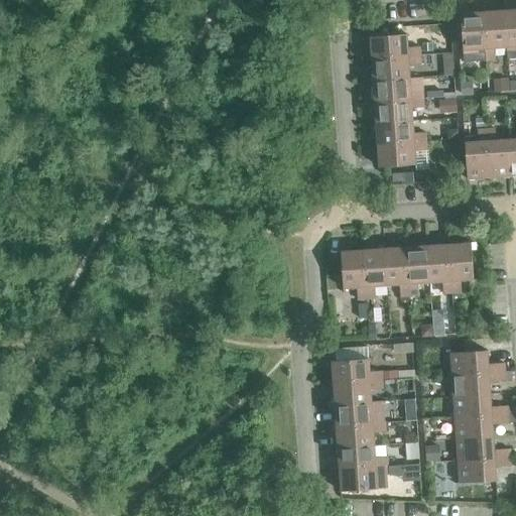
[(515,10),(504,11),(506,47),(507,59),(515,58),(515,10)]
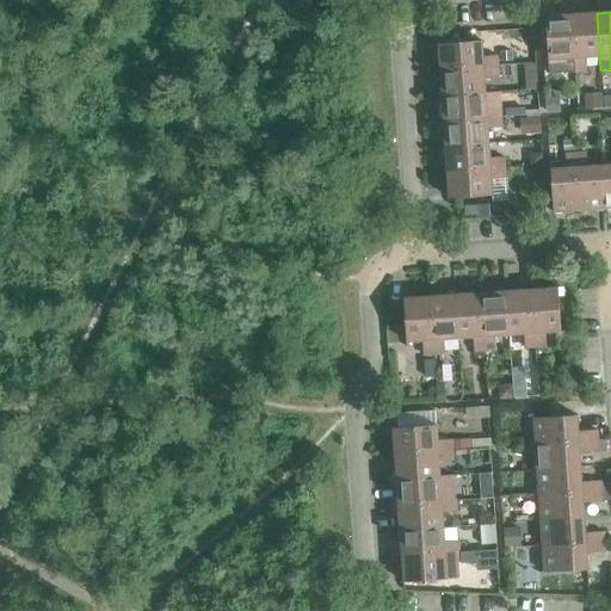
[(597,13),(571,16),(575,73),(586,72),(585,57),(599,56),(597,13)]
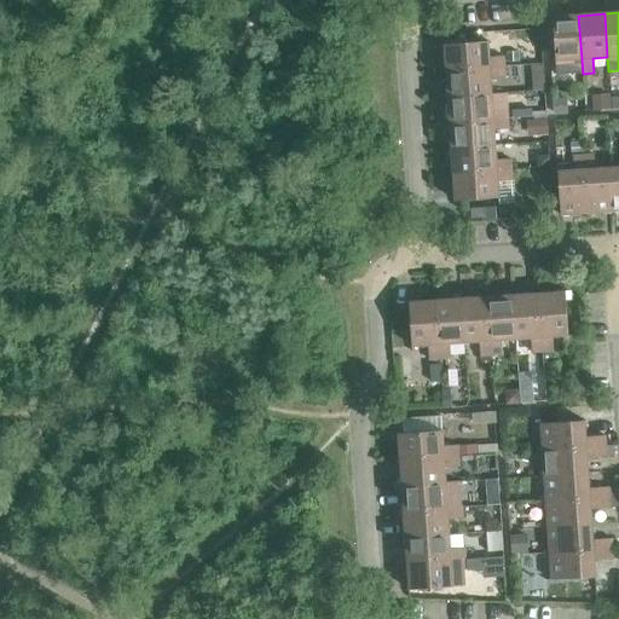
[(583,74),(578,16),(551,17),(555,61),(571,61),(572,74),(583,74)]
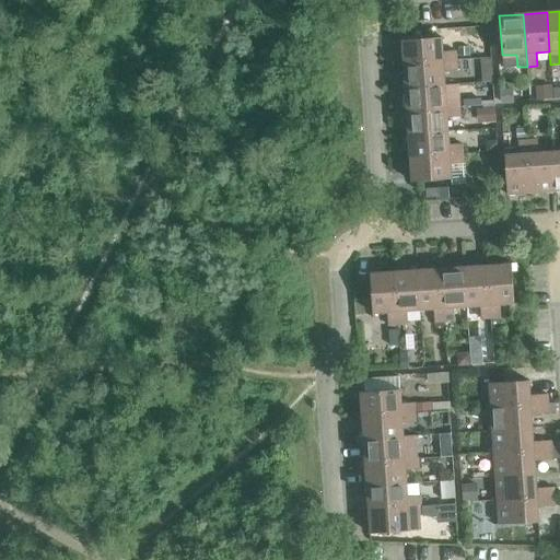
[(401,41),(403,65),(455,61),(455,51),(442,51),(441,37),(401,41)]
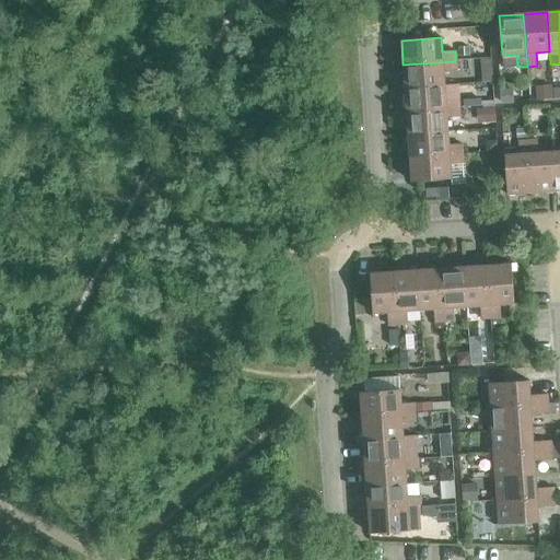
[(403,65),(405,88),(444,85),(443,71),(456,71),(455,61),(403,65)]
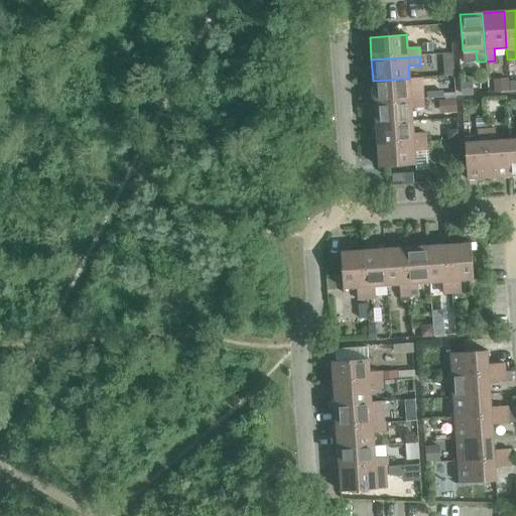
[(373,81),(374,102),(422,99),(422,90),(410,91),(409,79),(373,81)]
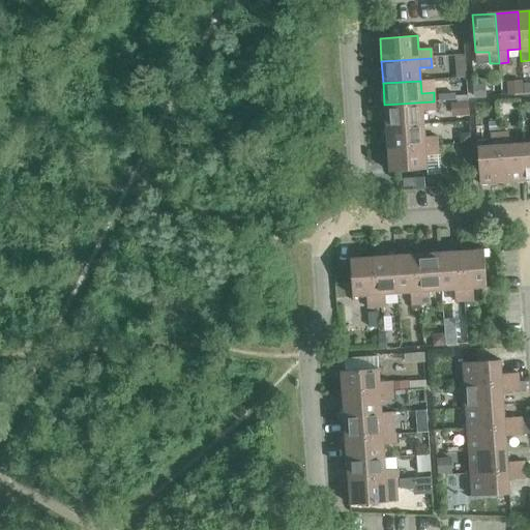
[(520,82),(508,82),(508,94),(521,93),(520,82)]
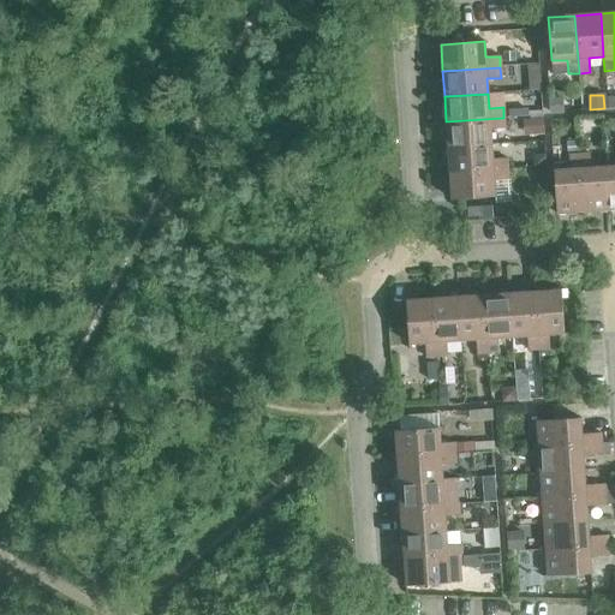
[(562,97),(549,99),(549,113),(563,113),(562,97)]
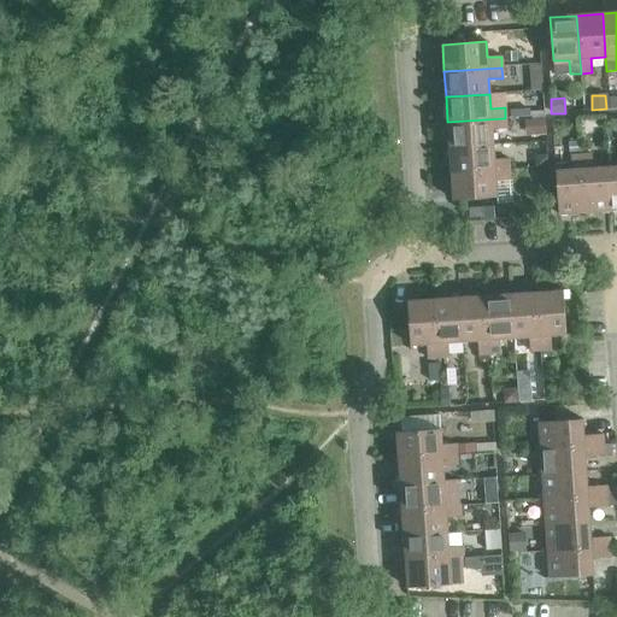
[(447,122),(450,148),(493,145),(492,130),(506,129),(505,118),(447,122)]
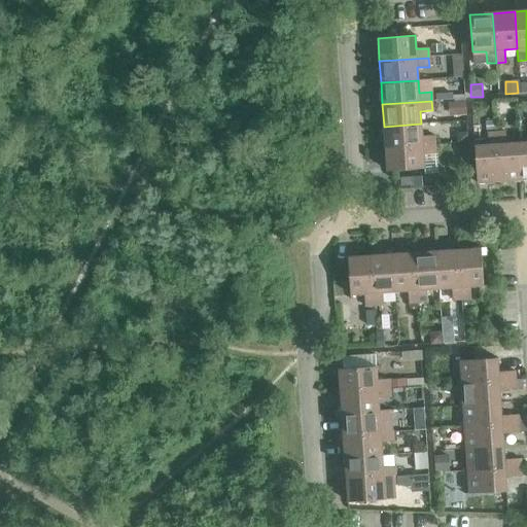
[(464,102),(452,102),(453,115),(465,114),(464,102)]
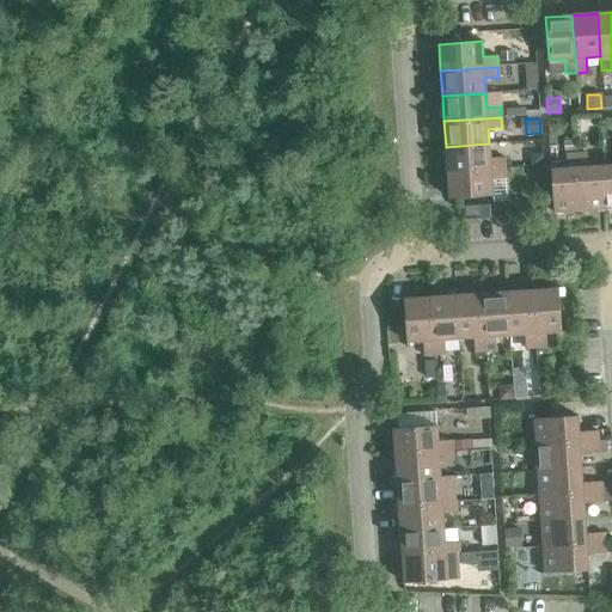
[(446,147),(447,172),(505,169),(505,158),(490,158),(489,144),(446,147)]
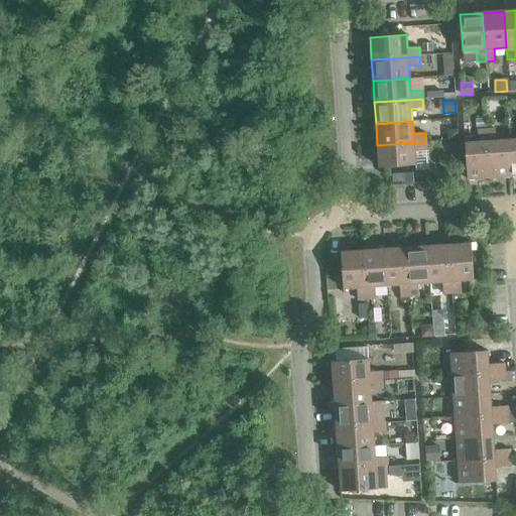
[(495,129),(486,130),(489,178),(510,176),(508,140),(495,141),(495,129)]
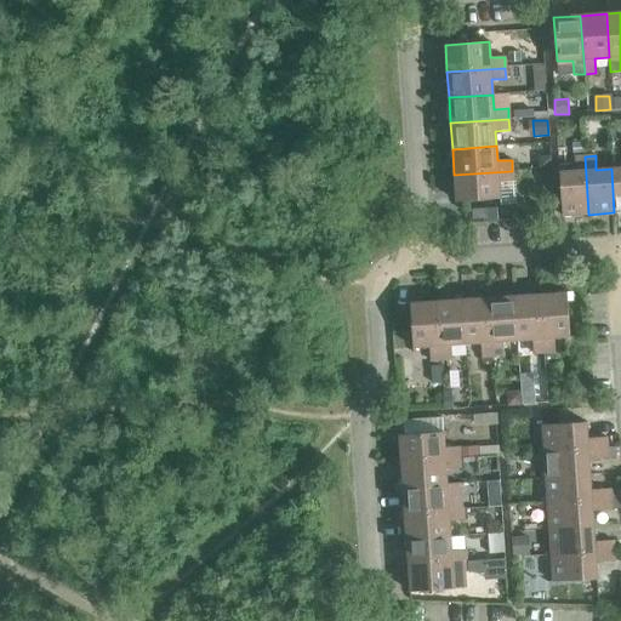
[(541,157),(537,160),(539,169),(550,169),(550,157),(541,157)]
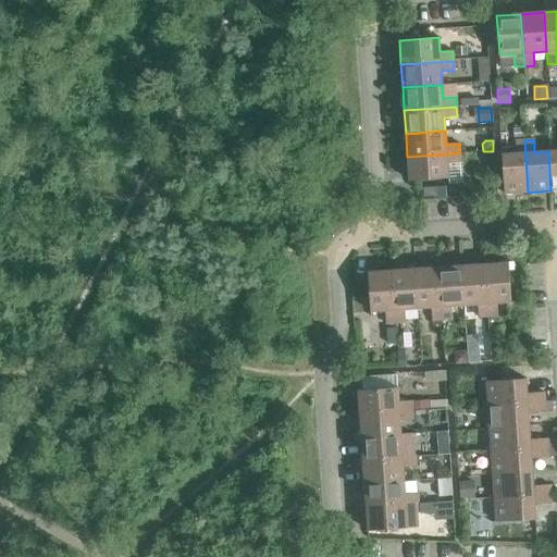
[(528,193),(524,140),(515,140),(516,153),(500,155),(504,194),(528,193)]
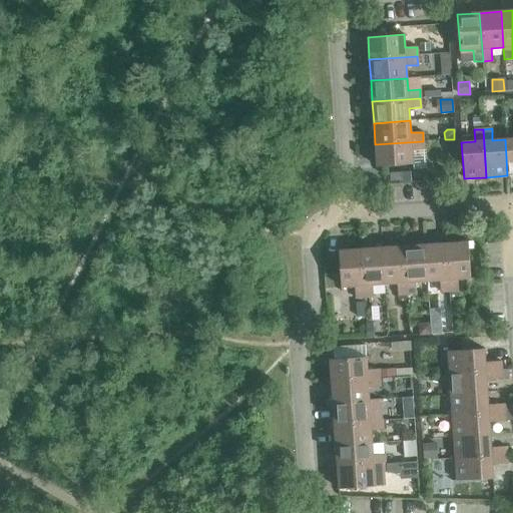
[(423,141),(375,144),(377,166),(413,164),(412,150),(424,150),(423,141)]
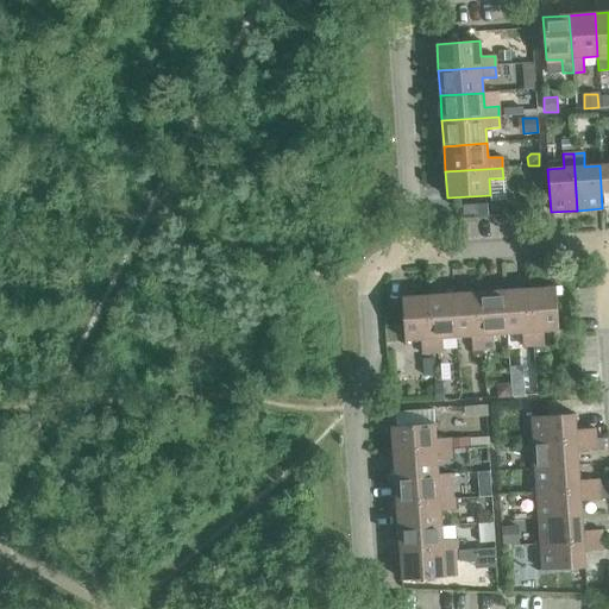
[(477,205),(462,205),(462,217),(478,217),(477,205)]
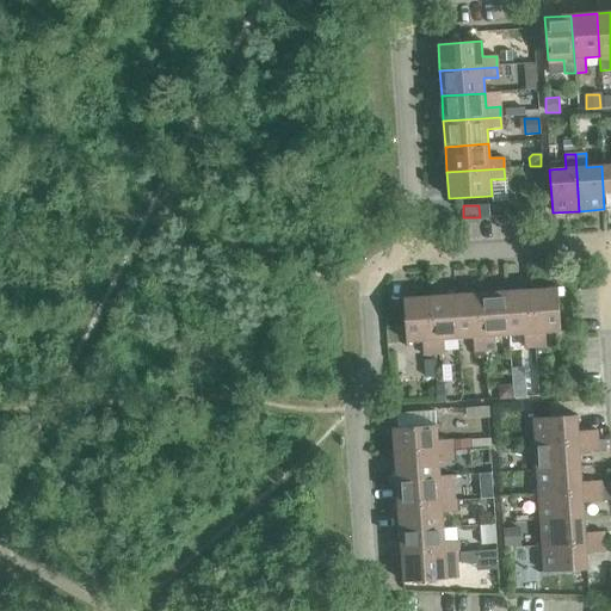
[(557,289),(531,290),(535,347),(537,347),(545,346),(544,333),(560,332),(557,289)]
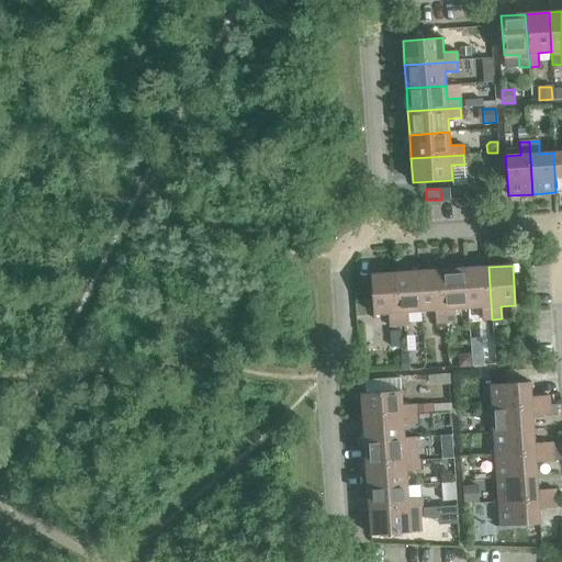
[(489,267),(465,269),(468,308),(481,307),(482,321),(492,319),(489,267)]
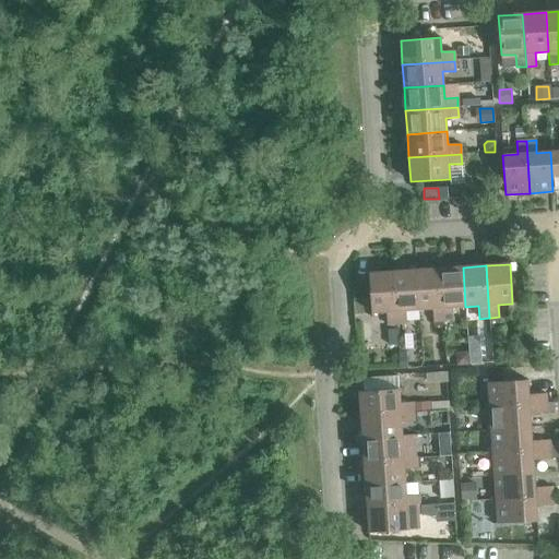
[(463,268),(439,269),(443,321),(453,320),(452,307),(465,307),(463,268)]
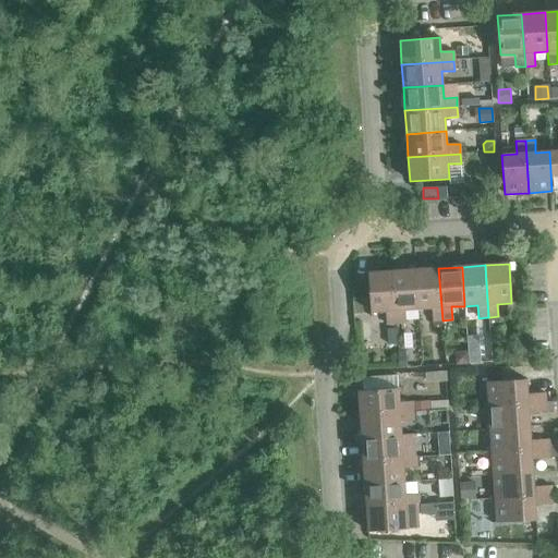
[(438,268),(415,269),(419,310),(432,308),(433,322),(443,320),(438,268)]
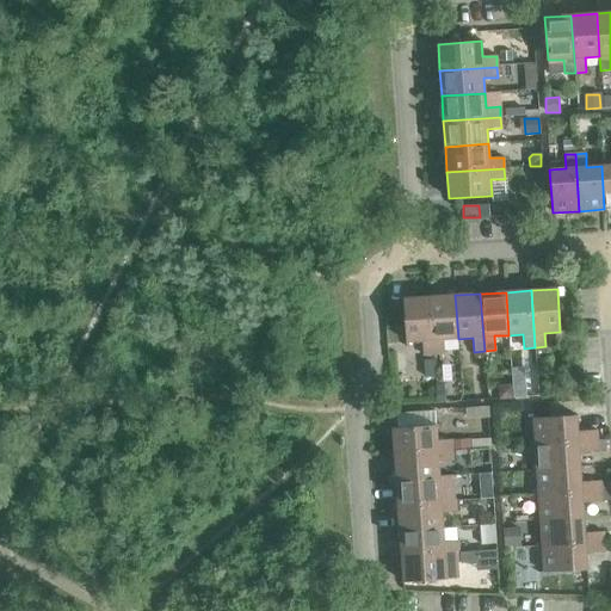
[(455,295),(430,297),(433,355),(444,353),(443,339),(458,339),(455,295)]
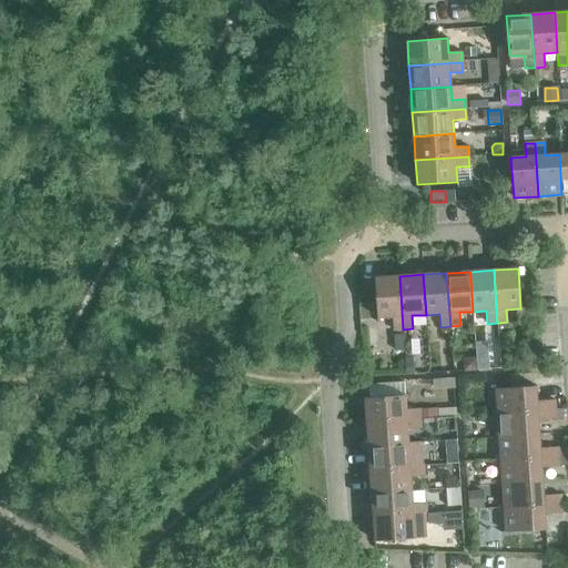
[(403,330),(399,276),(375,277),(377,318),(392,317),(393,331),(403,330)]
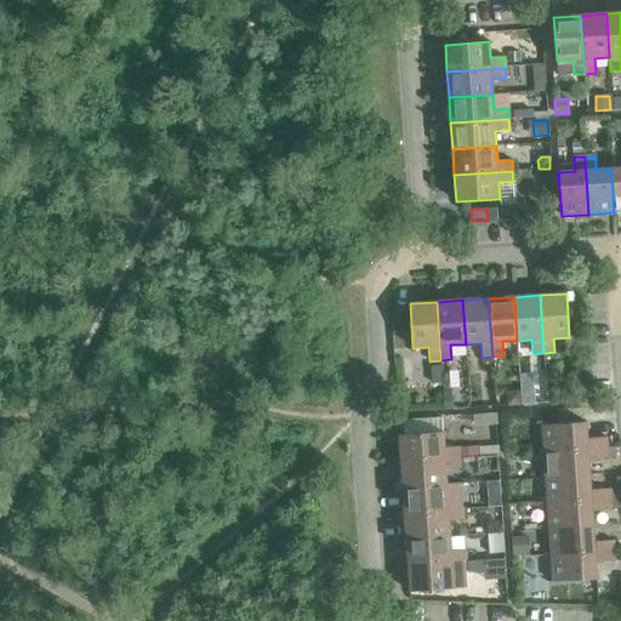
[(510,392),(506,396),(507,406),(520,405),(519,391),(510,392)]
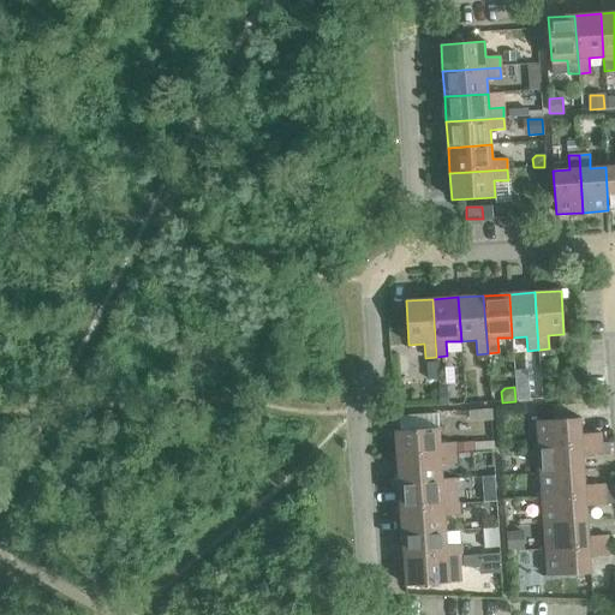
[(447,395),(439,395),(439,406),(448,406),(447,395)]
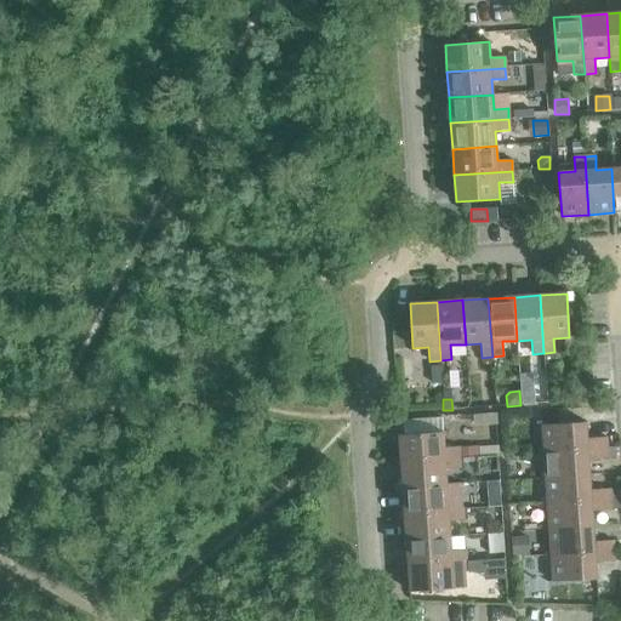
[(558,410),(547,411),(548,425),(558,425),(558,410)]
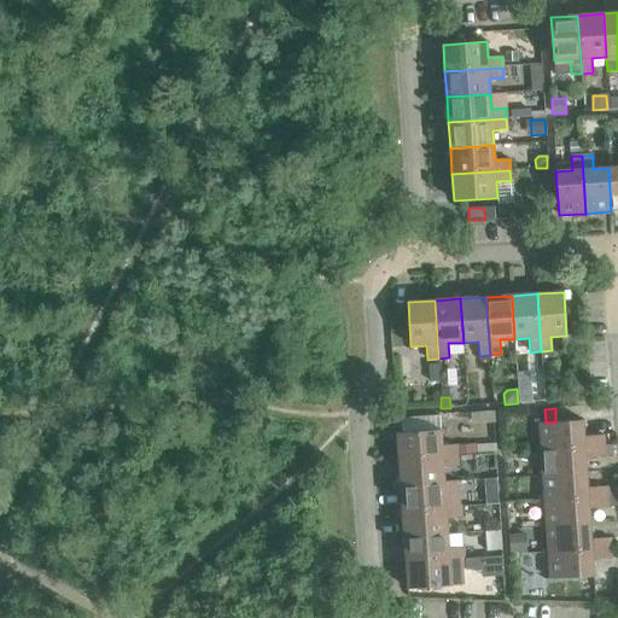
[(540,424),(541,450),(604,445),(604,436),(584,437),(583,420),(555,423),(546,423),(540,424)]
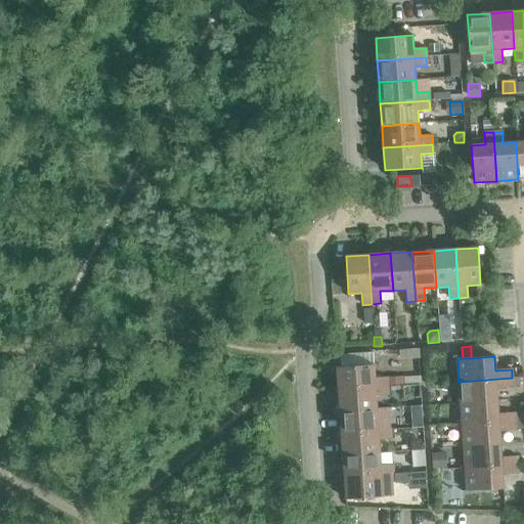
[(337,367),(338,390),(387,386),(387,378),(375,378),(374,364),(337,367)]
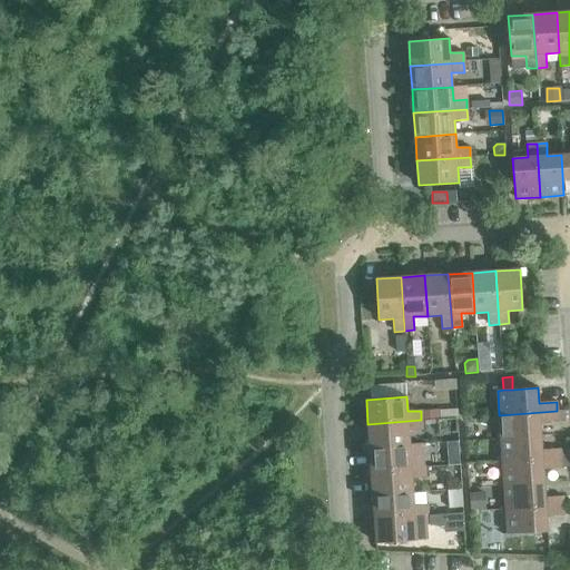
[(438,409),(421,411),(421,420),(439,419),(438,409)]
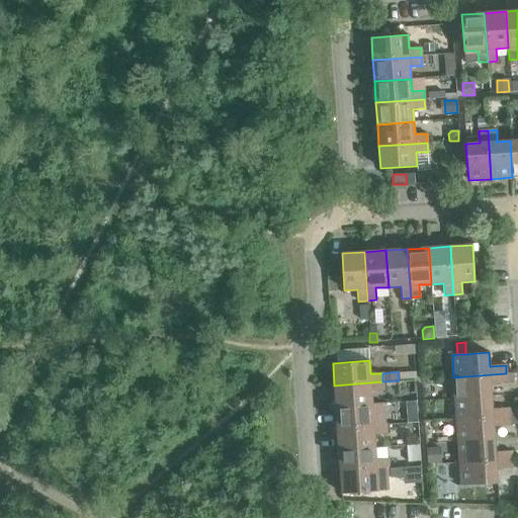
[(453,377),(454,399),(492,396),(491,383),(507,382),(506,373),(453,377)]
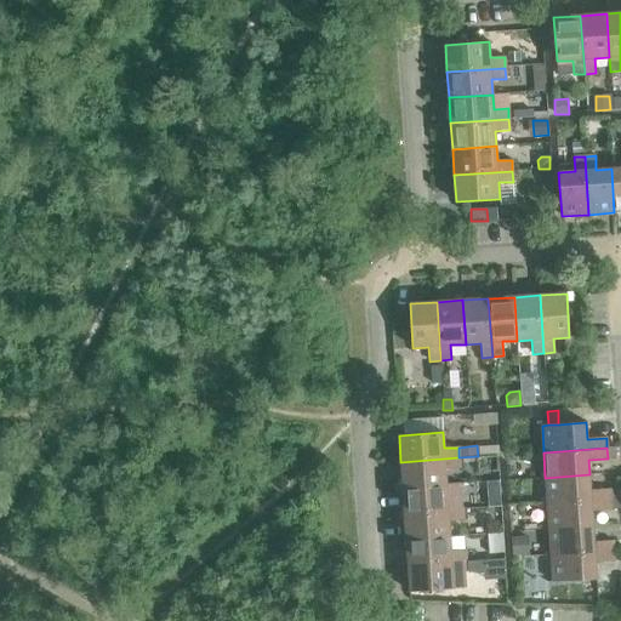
[(400,462),(403,488),(446,485),(445,469),(460,468),(459,457),(400,462)]
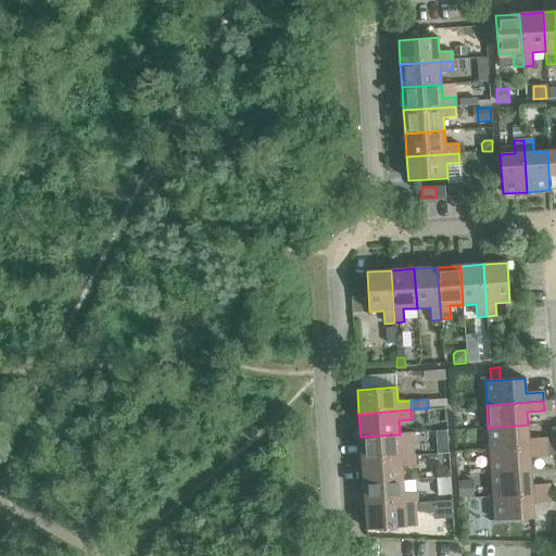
[(488,428),(490,451),(546,447),(546,438),(529,439),(528,425),(488,428)]
